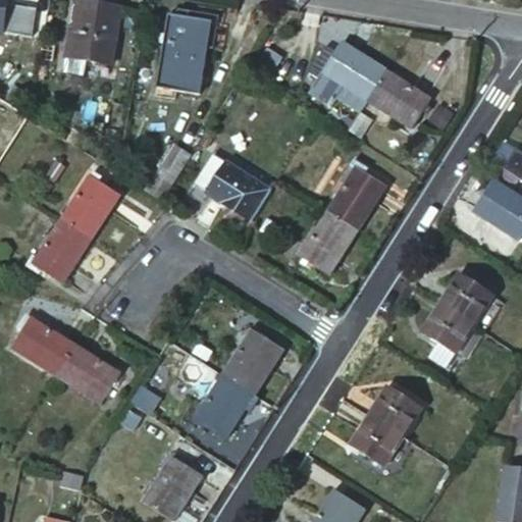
[(37,36),(44,5),(21,0),(0,0),(0,28),(11,31),(11,30),(37,36)]
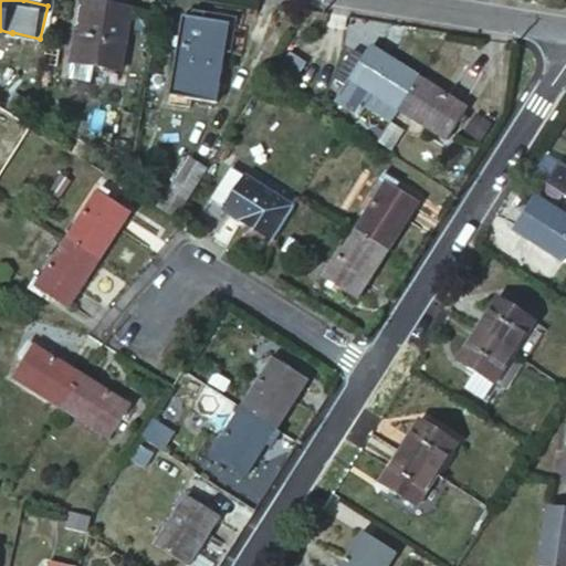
[(134,7),(97,0),(87,0),(83,35),(77,34),(73,60),(70,76),(92,80),(94,63),(123,69),(134,7)]
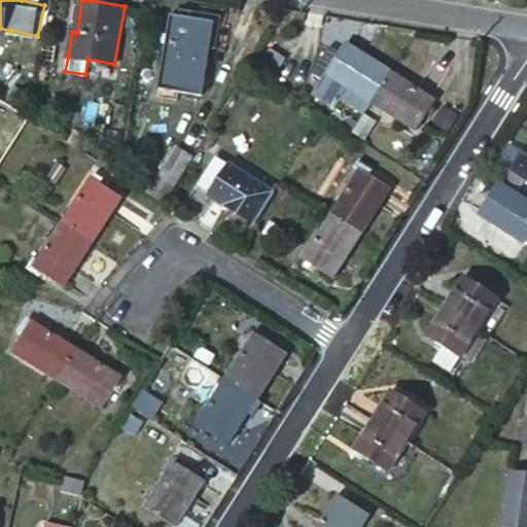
[(181,16),(172,14),(160,86),(202,95),(215,22),(194,19),(195,12),(182,11),(181,16)]
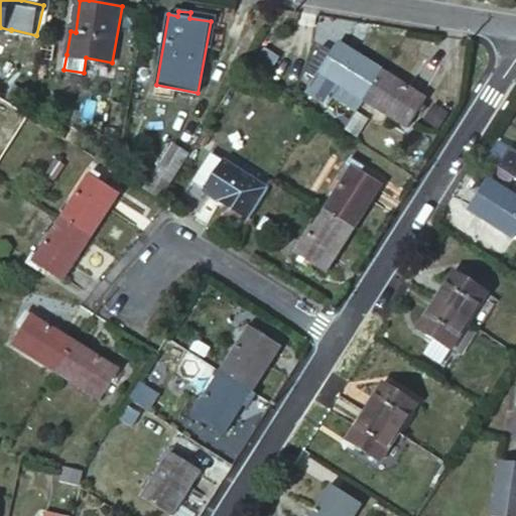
[(357,111),(363,101),(383,70),(339,42),(319,73),(307,92),(328,105),(334,97),(357,111)]
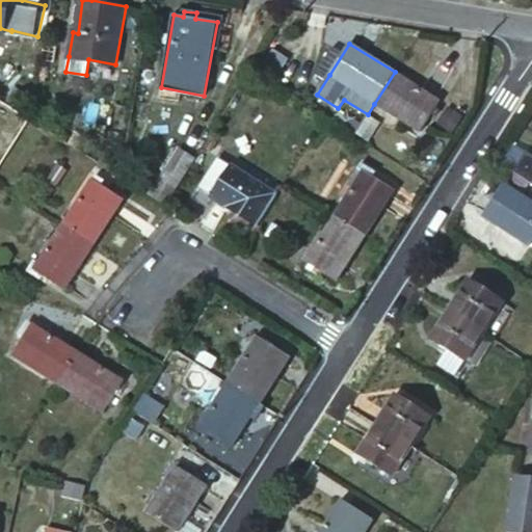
[(374,104),(420,133),(441,101),(395,72),(374,104)]
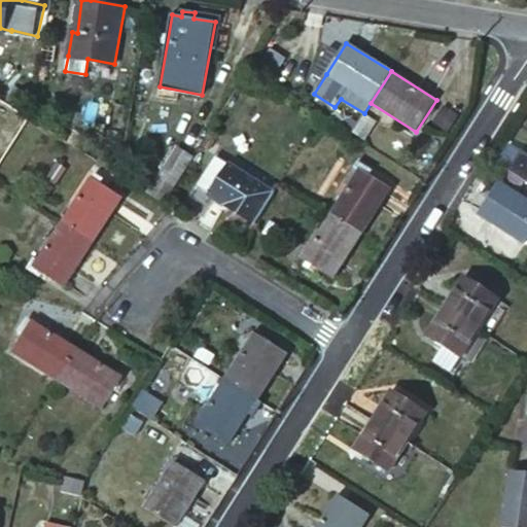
[(435,128),(449,136),(459,119),(447,111),(435,128)]
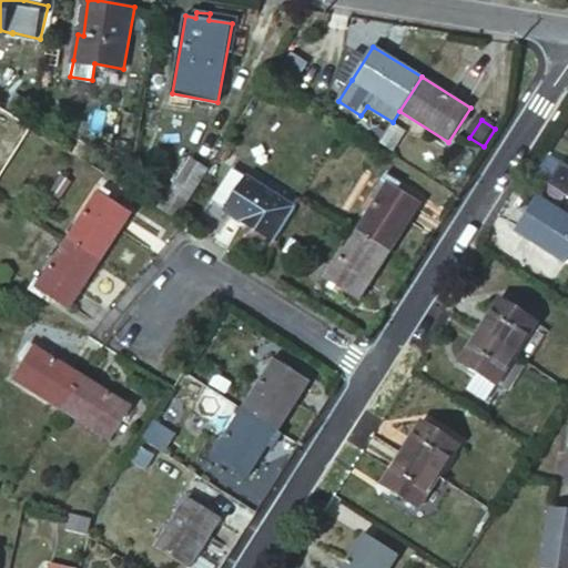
[(179,219),(210,168),(192,156),(160,206),(179,219)]
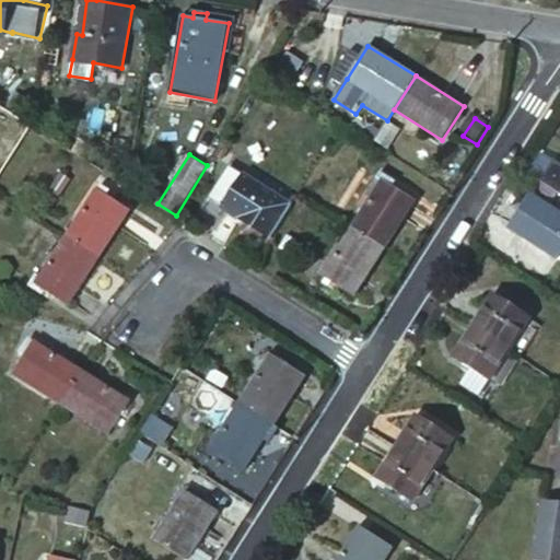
[(559,191),(559,162),(543,154),(532,177),(559,191)]
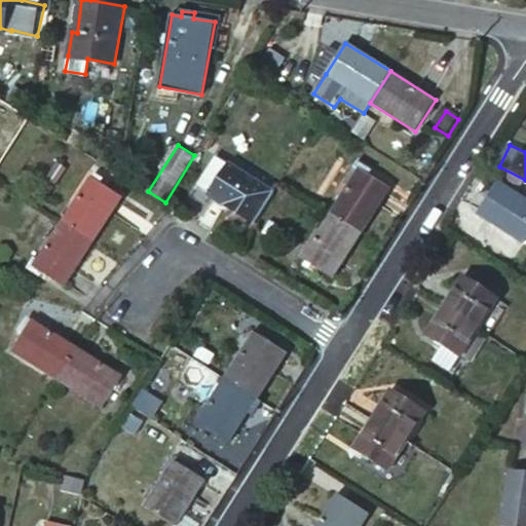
[(212,193),(230,165),(223,160),(217,157),(198,184),(212,193)]
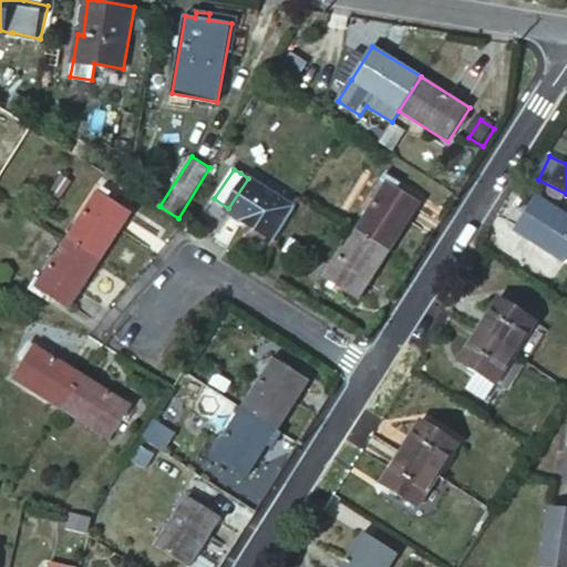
[(275,240),(295,207),(248,178),(228,208),(227,210),(275,240)]
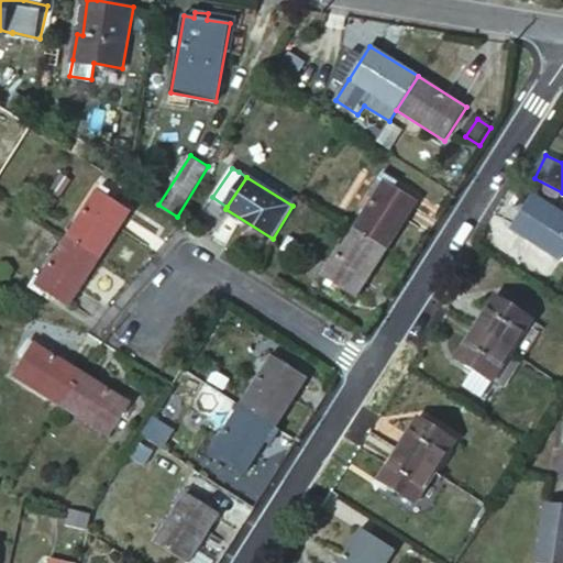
[(387,177),(355,228),(388,249),(417,202),(400,192),(404,187),(387,177)]
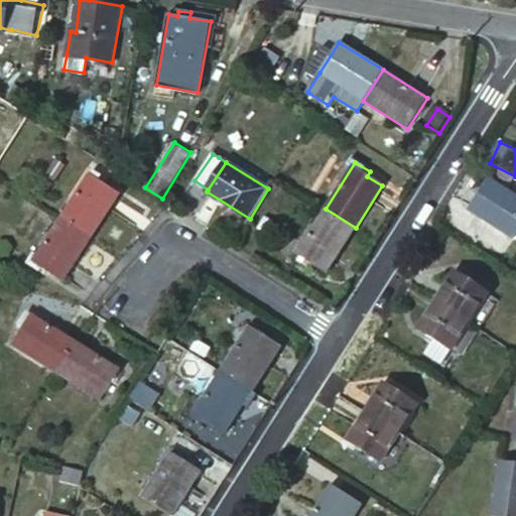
[(90,172),(61,217),(91,236),(120,191),(90,172)]
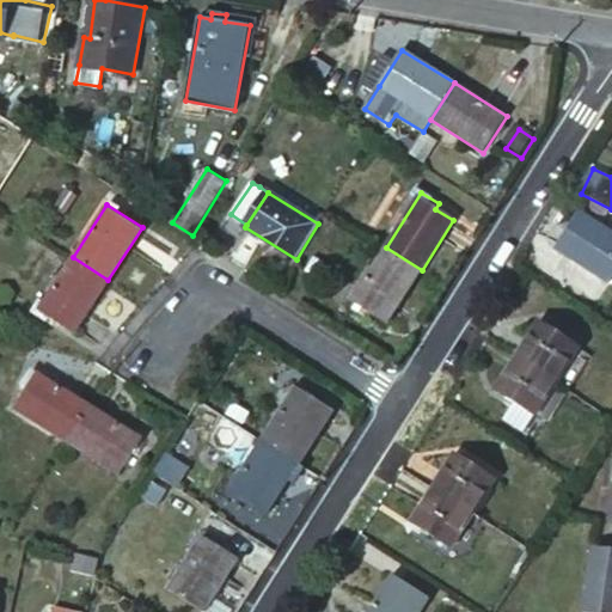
[(573,224),(581,210),(576,207),(568,220),(573,224)]
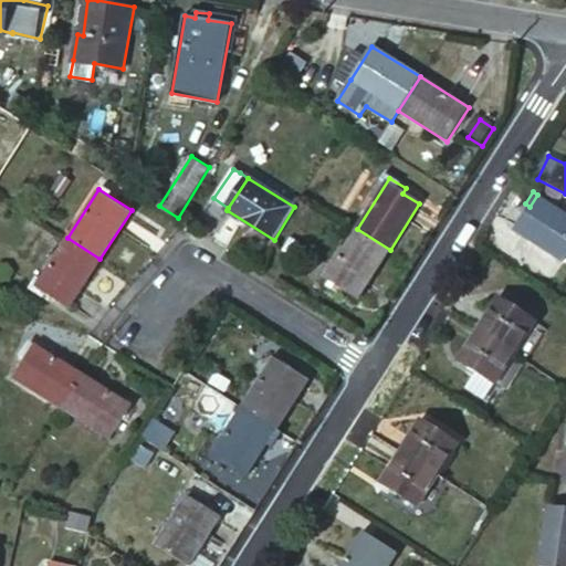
[(565,254),(565,212),(537,195),(530,207),(515,227),(564,258),(565,254)]
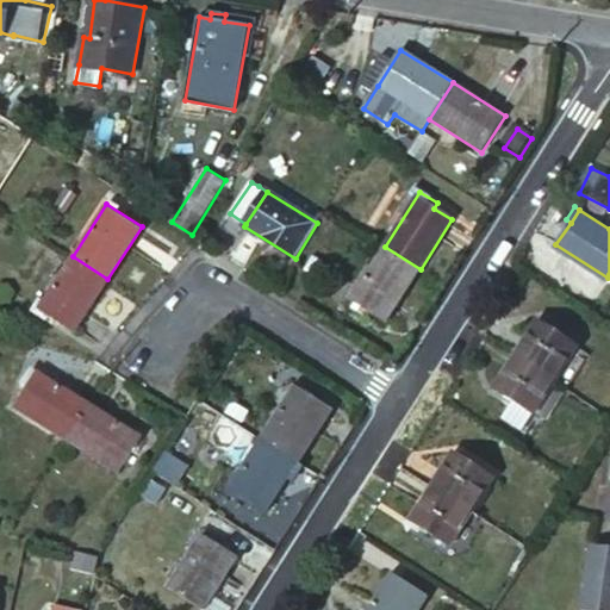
[(385,247),(353,297),(388,319),(421,269),(385,247)]
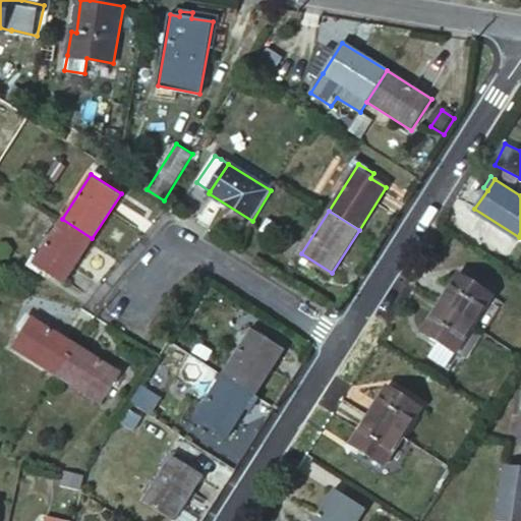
[(62,219),(34,264),(64,282),(92,238),(62,219)]
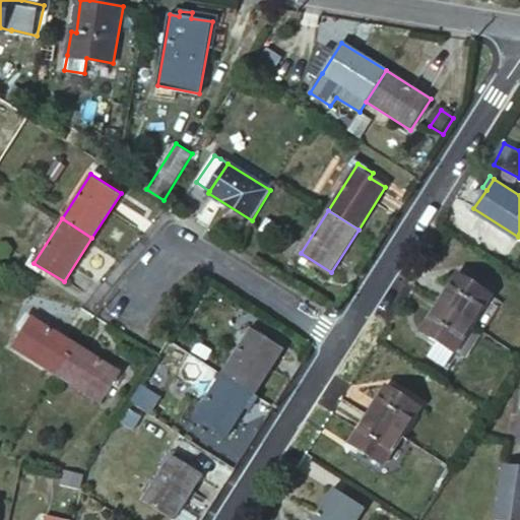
[(473,322),(493,291),(458,270),(440,301),(473,322)]
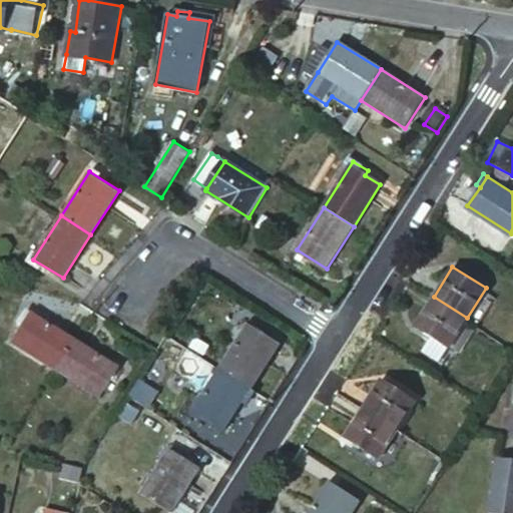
[(449,346),(467,318),(434,297),(416,325),(433,336),(424,350),(440,360),(449,346)]
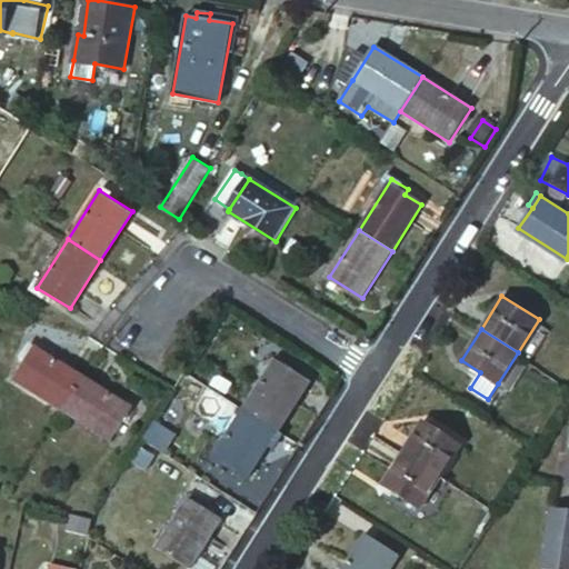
[(82,377),(33,346),(13,379),(62,410),(80,380),(82,377)]
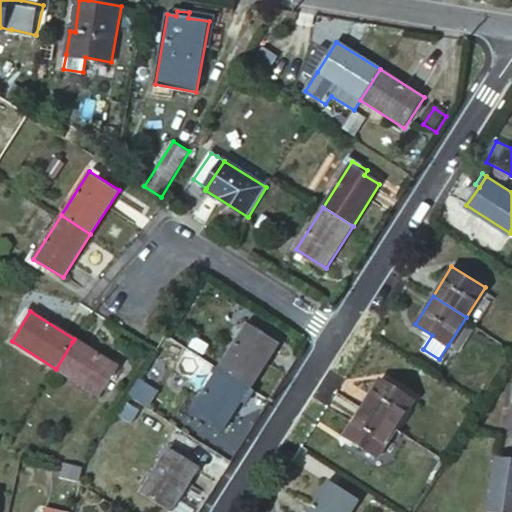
[(251,385),(279,343),(247,324),(220,366),(251,385)]
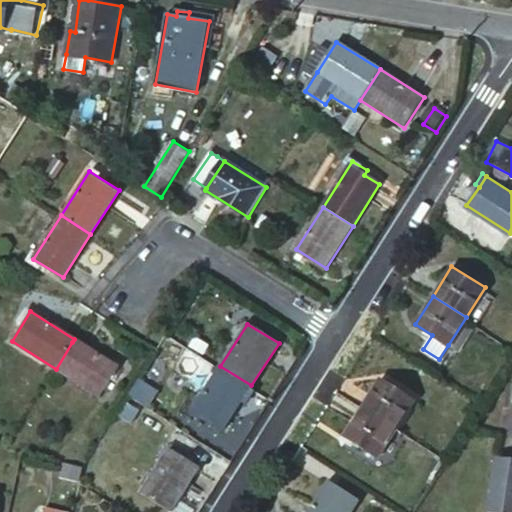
[(118,366),(74,339),(72,342),(56,369),(99,395),(118,366)]
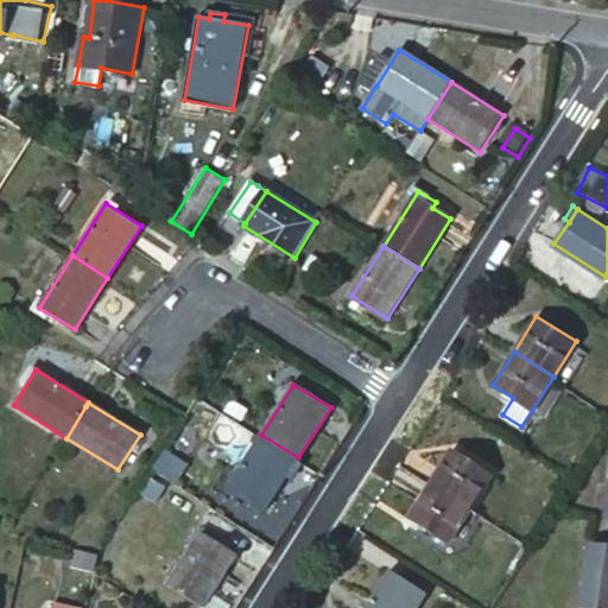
[(266,508),(298,457),(261,435),(229,486),(266,508)]
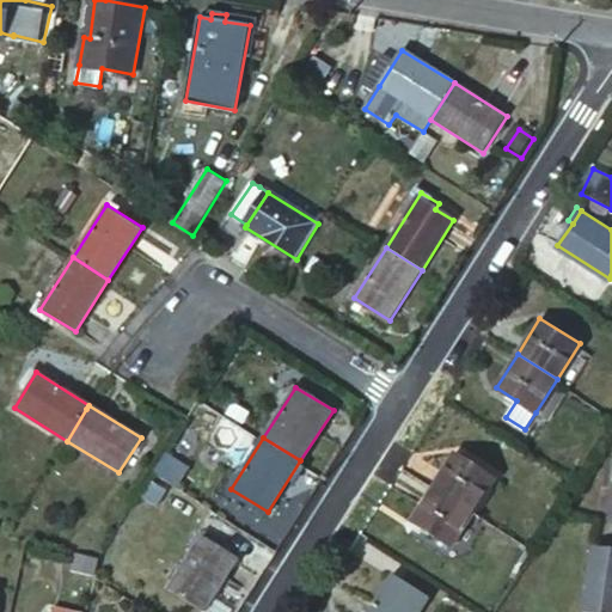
[(454,453),(434,485),(473,509),(495,477),(454,453)]
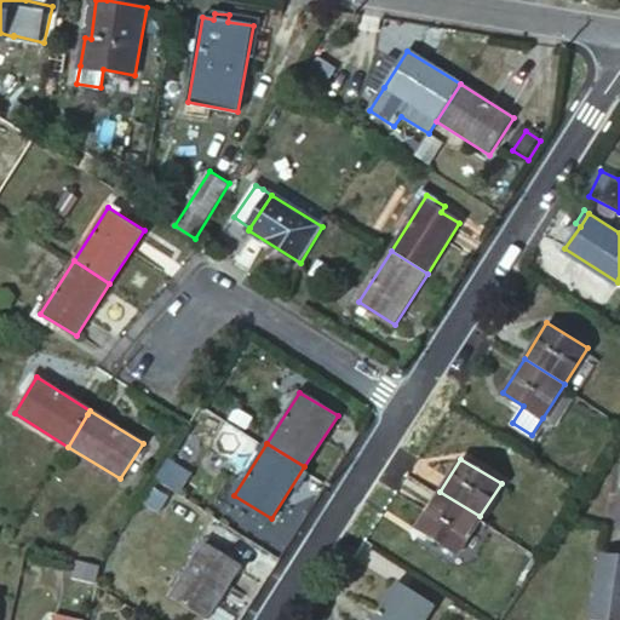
[(440,492),(419,524),(459,549),(480,516),(440,492)]
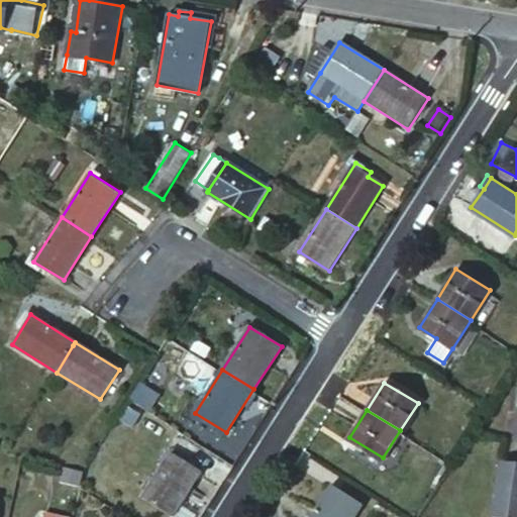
[(200,471),(171,451),(143,495),(172,513),(200,471)]
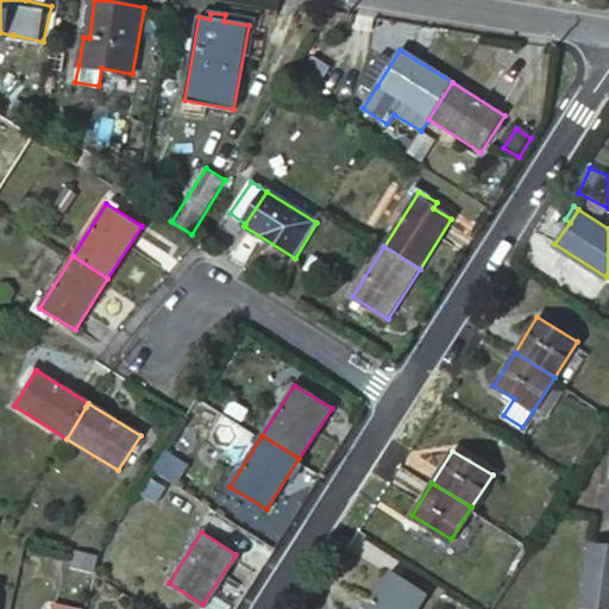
[(608,608),(608,551),(607,551),(608,547),(590,545),(579,608),(581,608),(608,608)]
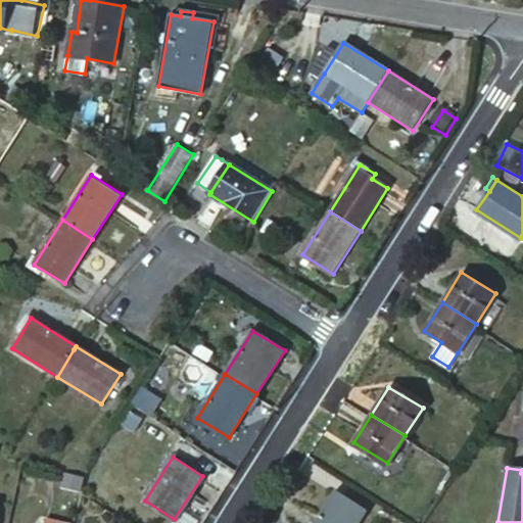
[(358,522),(367,510),(336,490),(316,522),(358,522)]
